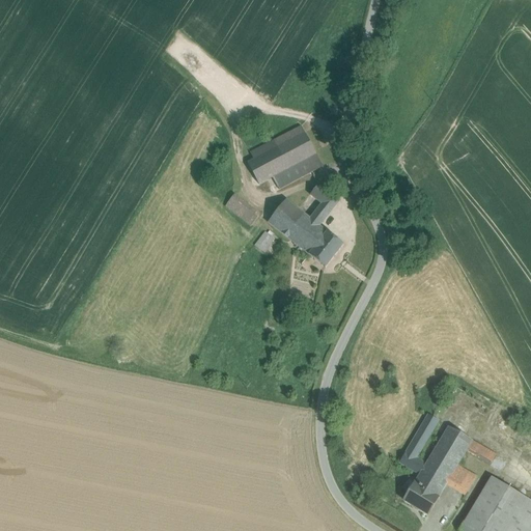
[(302,127),(250,154),(254,160),(305,133),(302,127)]
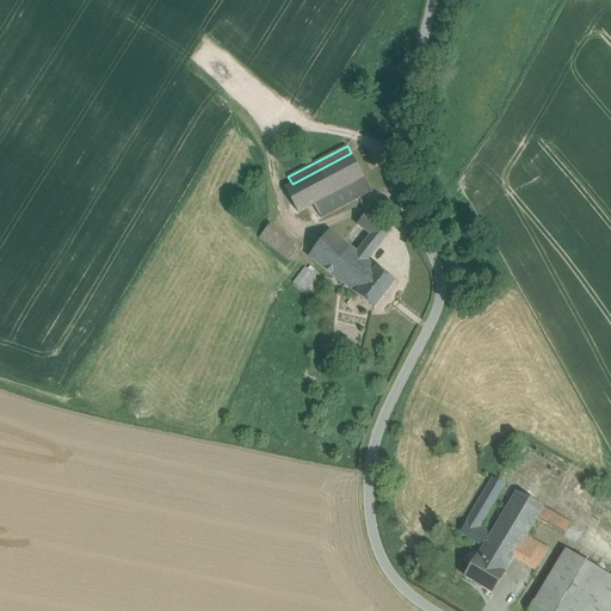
[(292,184),(285,187),(298,214),(314,205),(364,178),(351,153),(292,184)]
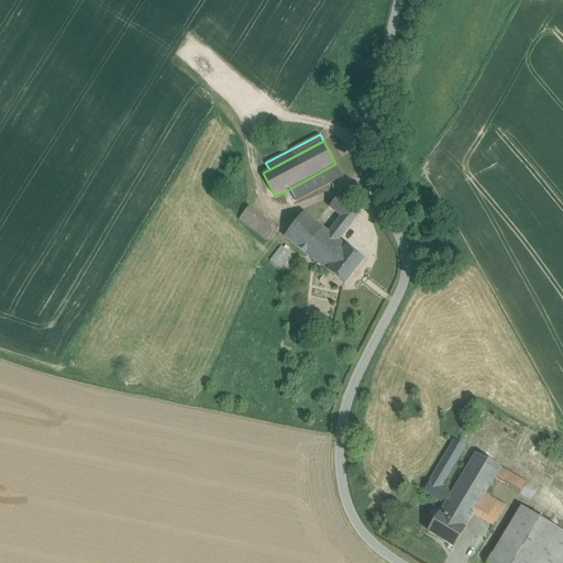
[(335,164),(289,189),(296,202),(342,177),(335,164)]
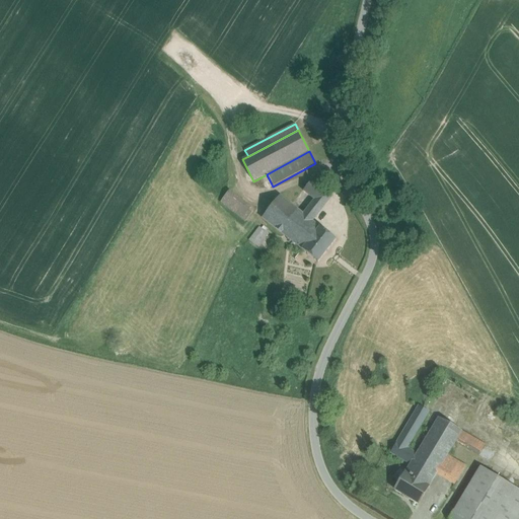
[(330,198),(310,182),(292,206),(312,222),(330,198)]
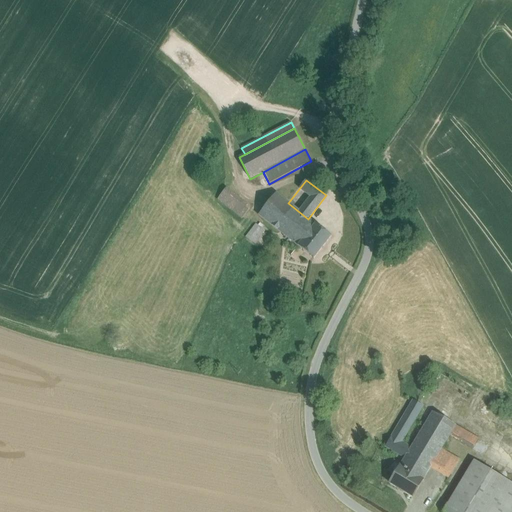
[(250,209),(225,189),(217,200),(242,219),(250,209)]
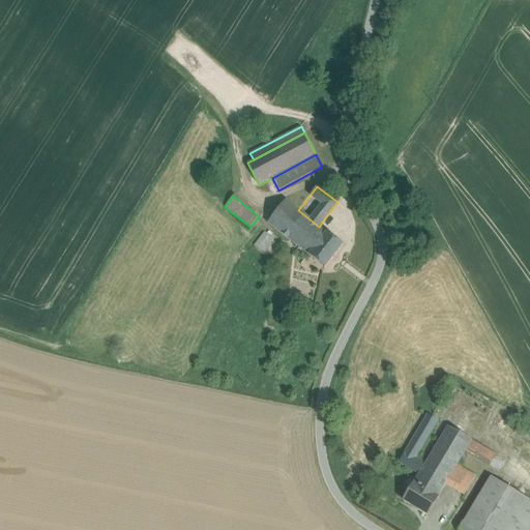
[(286,200),(267,223),(308,255),(326,232),(319,227),(298,210),(286,200)]
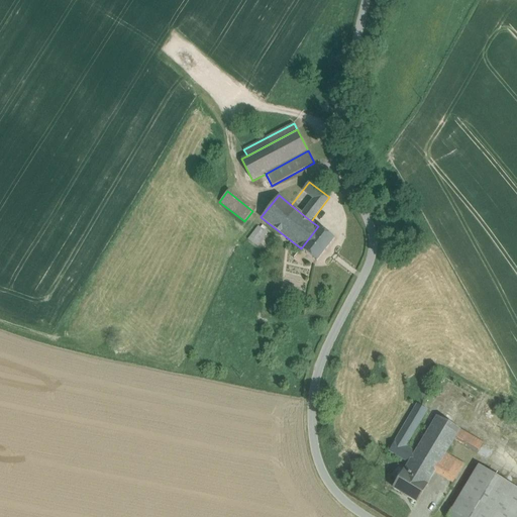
[(318,226),(301,248),(301,249),(317,262),(334,239),(318,226)]
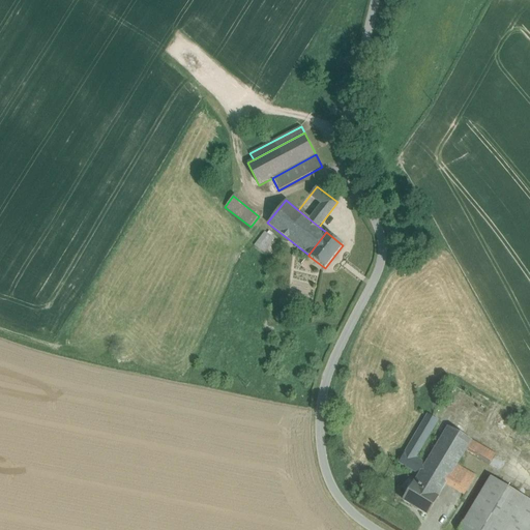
[(274,239),(266,233),(255,246),(264,253),(274,239)]
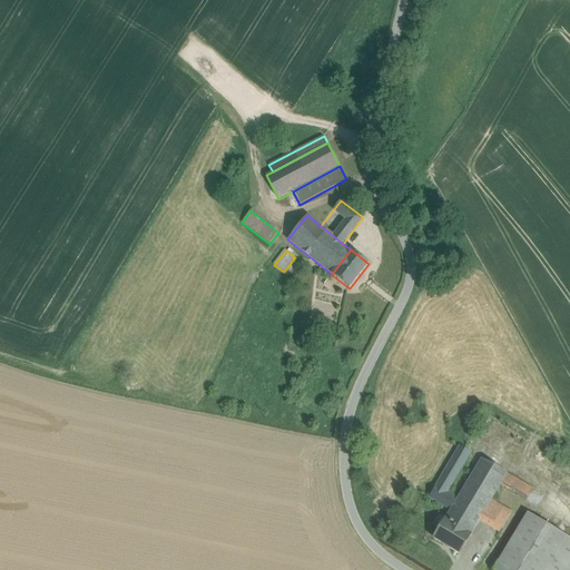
[(460,446),(429,498),(451,510),(451,511),(452,510),(482,459),(462,448),(460,446)]
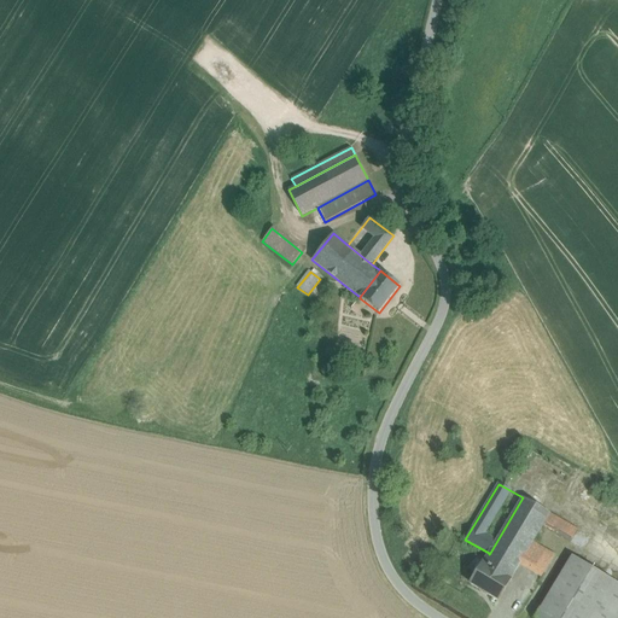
[(523,497),(490,553),(518,569),(519,565),(532,543),(542,526),(549,514),(523,497)]
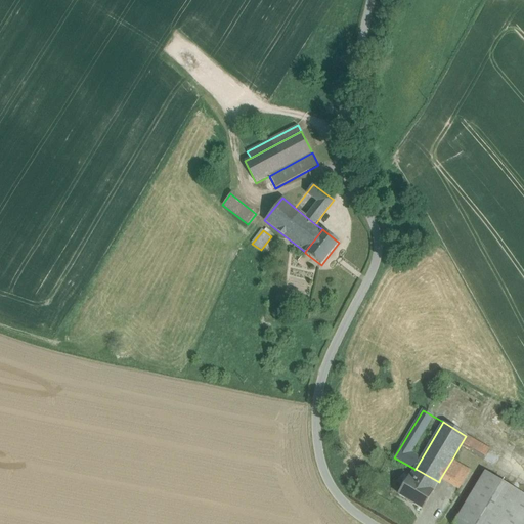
[(490,449),(466,436),(460,446),(484,460),(490,449)]
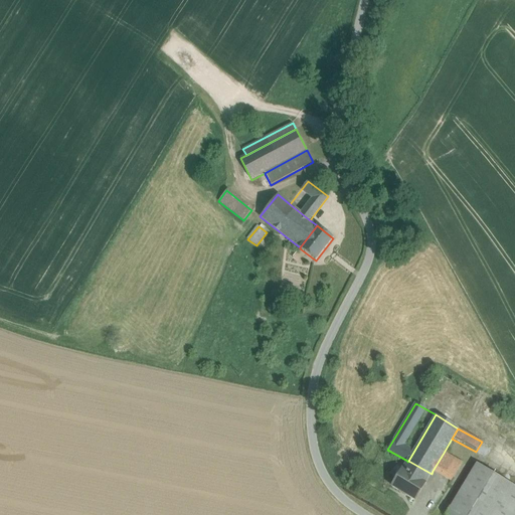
[(462,463),(444,453),(433,471),(451,482),(462,463)]
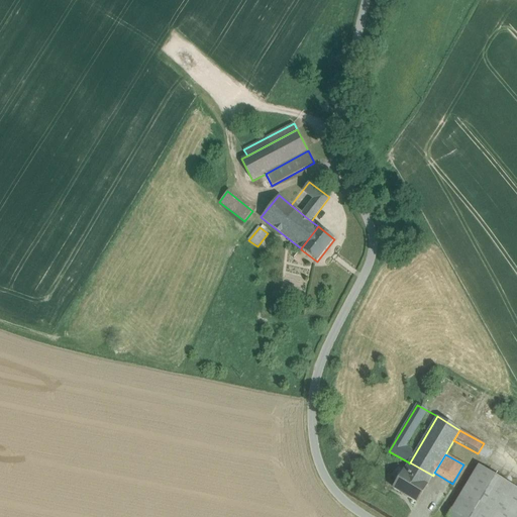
[(409,462),(394,488),(418,502),(433,476),(410,462),(409,463),(409,462)]
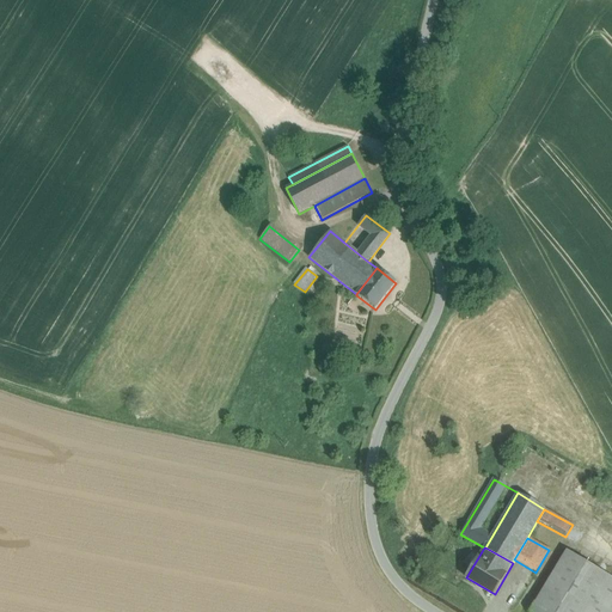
[(611,611),(611,577),(567,550),(530,611),(611,611)]
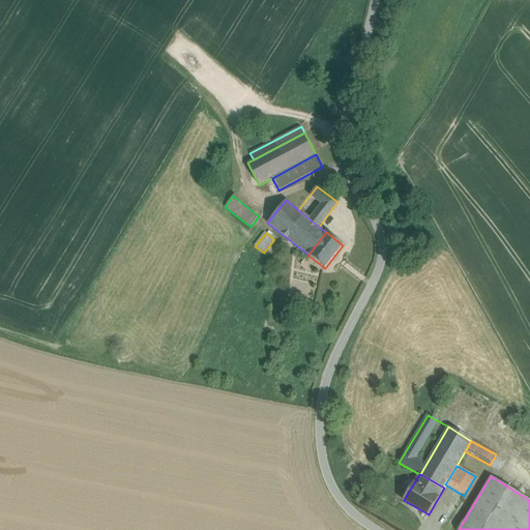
All buildings are outlined.
